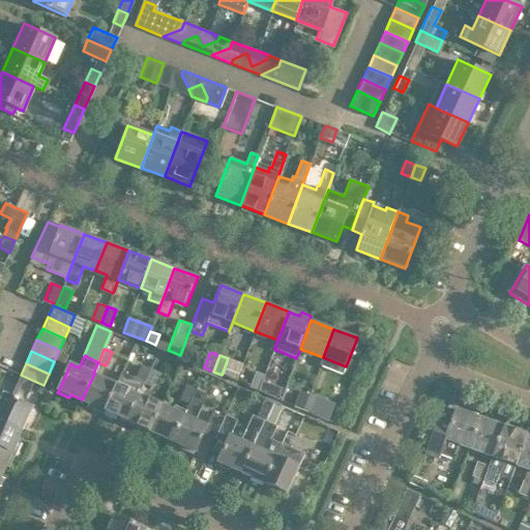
[(104,410),(102,412),(114,417),(115,415),(127,420),(139,394),(143,384),(150,370),(139,364),(133,378),(121,373),(116,384),(105,410),(104,410)]
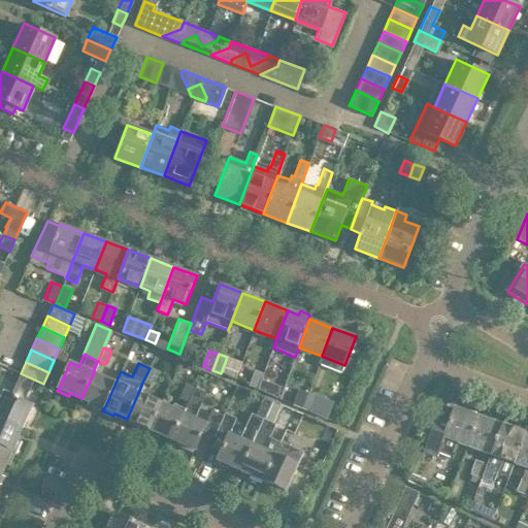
[(150,368),(142,383),(150,386),(157,371),(150,368)]
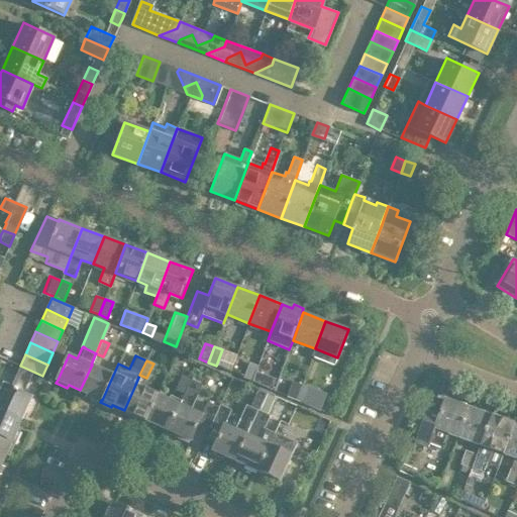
[(242,377),(251,381),(257,366),(247,362),(242,377)]
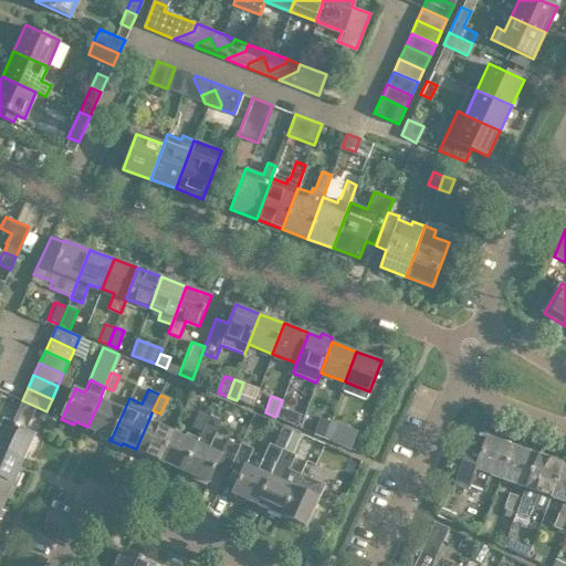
[(101,399),(87,427),(96,431),(95,433),(109,440),(111,438),(112,438),(124,410),(101,399)]
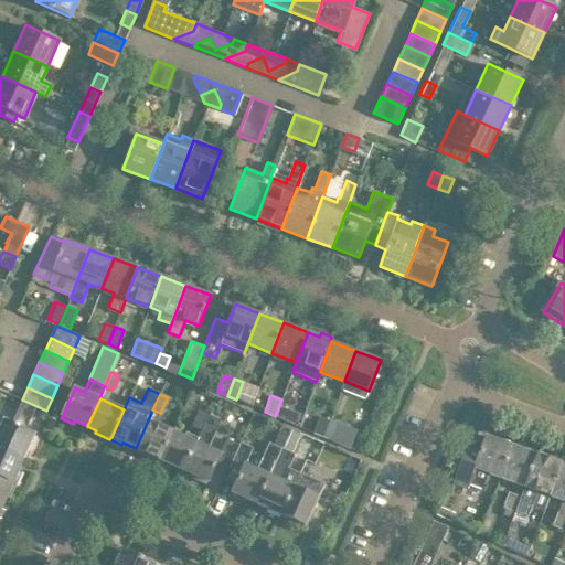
[(280,405),(275,416),(295,425),(300,414),(280,405)]
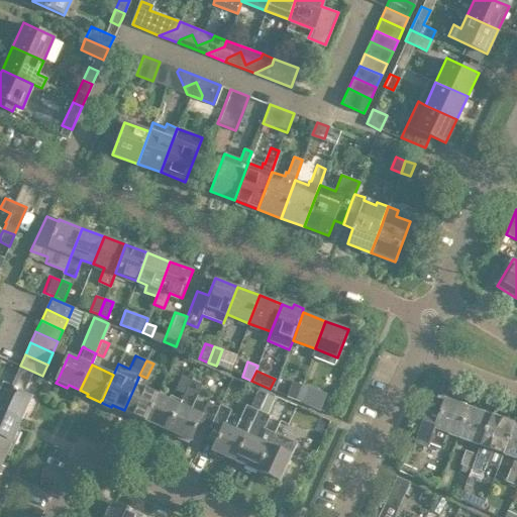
[(185,393),(191,380),(180,376),(174,390),(184,395),(185,393)]
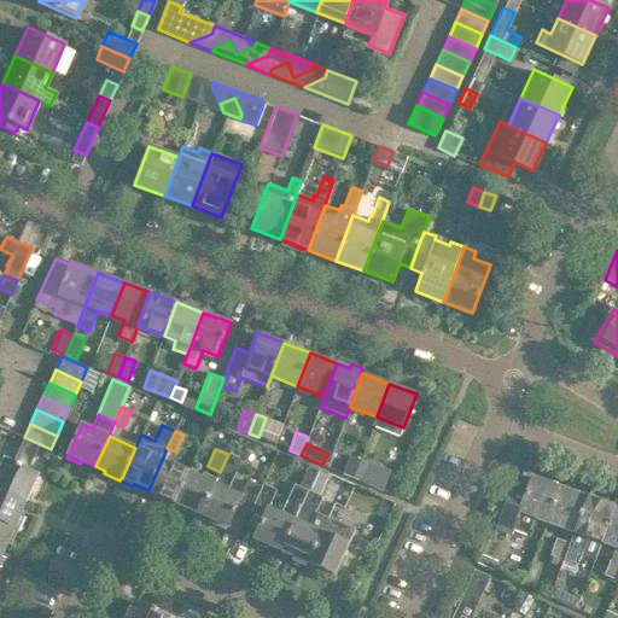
[(31,459),(17,452),(12,461),(27,467),(31,459)]
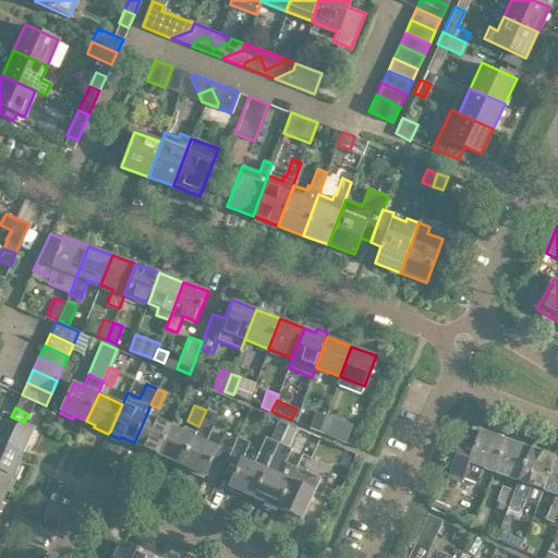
[(206,410),(199,424),(208,428),(215,414),(206,410)]
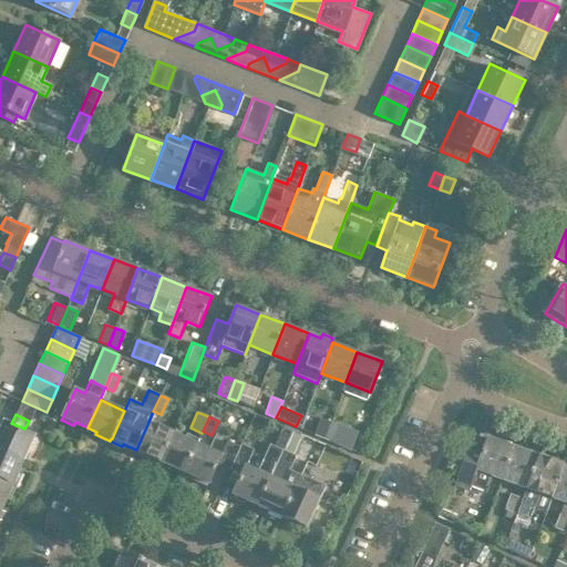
[(312,434),(323,439),(330,422),(319,418),(312,434)]
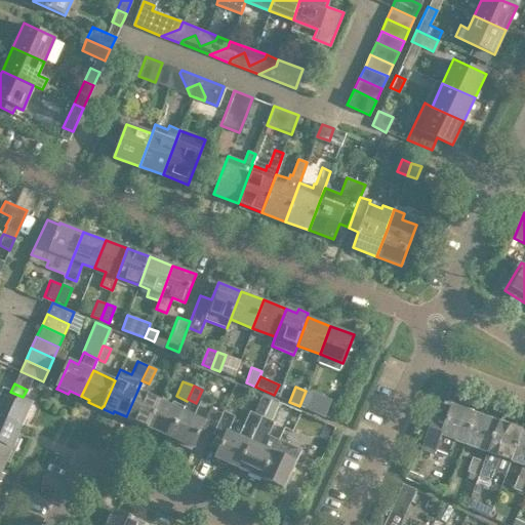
[(3,390),(0,396),(0,415),(23,427),(34,403),(3,390)]
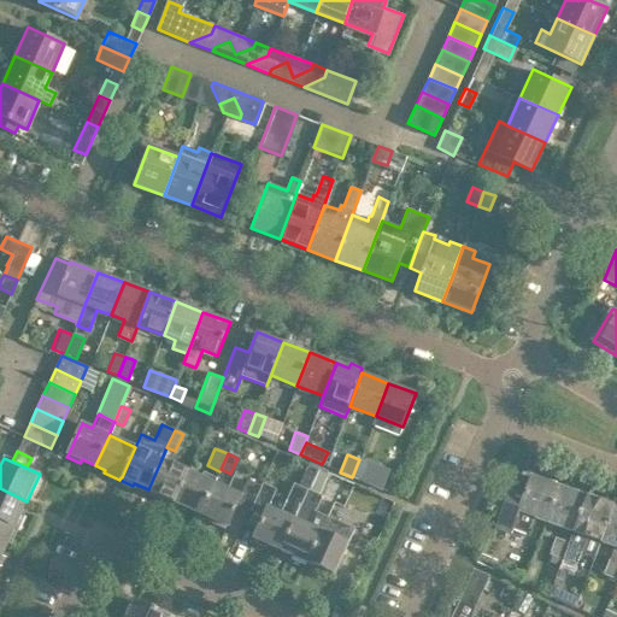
[(162,459),(148,489),(159,494),(158,497),(172,504),(174,501),(188,471),(162,459)]
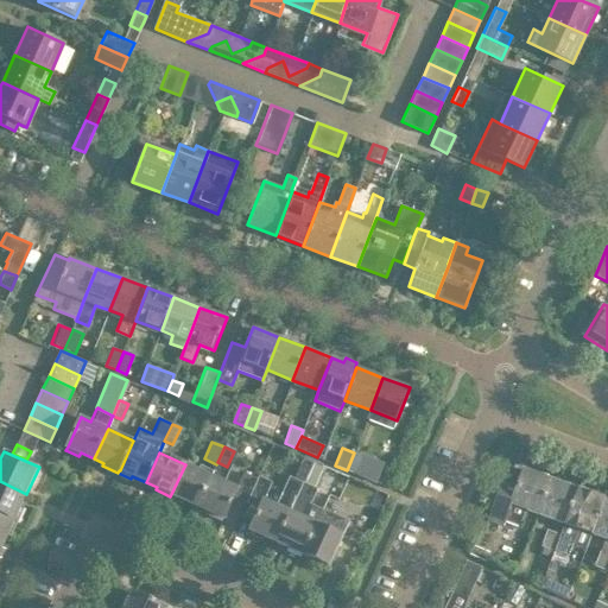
[(354,453),(347,470),(356,475),(363,455),(354,453)]
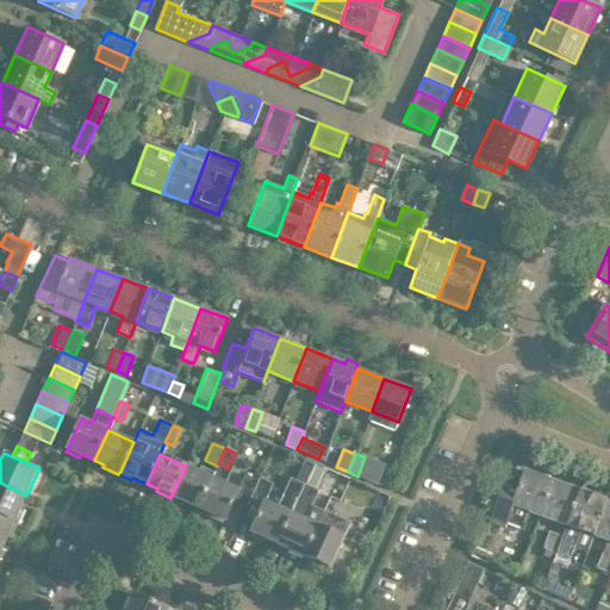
[(212,478),(198,508),(209,512),(207,515),(221,521),(222,518),(223,518),(234,497),(247,503),(257,479),(243,472),(236,489),(225,484),(231,470),(228,468),(218,464),(217,466),(212,478)]
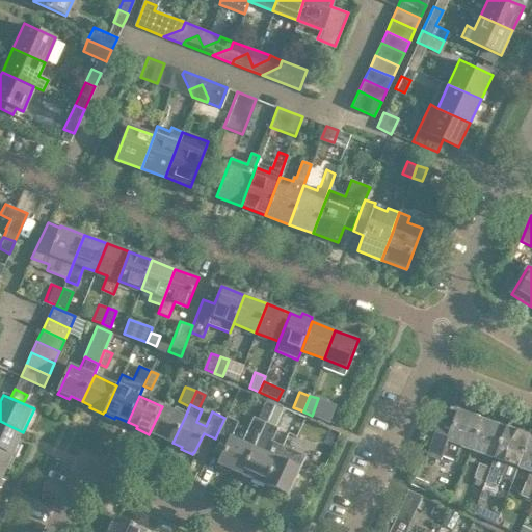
[(150,432),(149,434),(160,440),(161,437),(173,443),(185,417),(162,406),(150,432)]
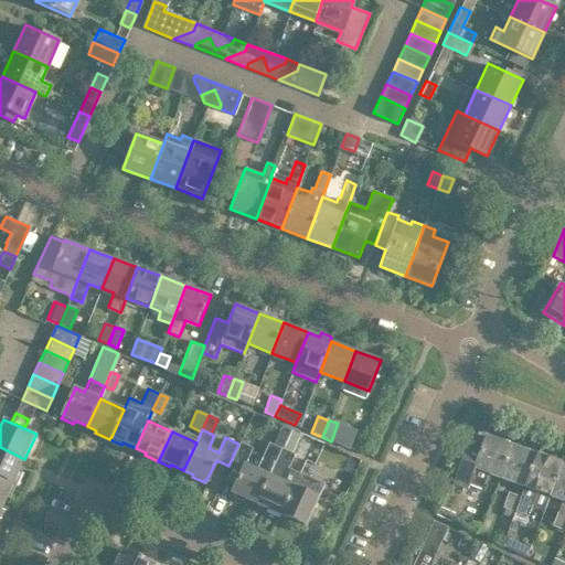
[(467,446),(466,449),(454,482),(468,488),(469,484),(482,489),(489,472),(500,477),(512,445),(487,436),(481,451),(467,446)]
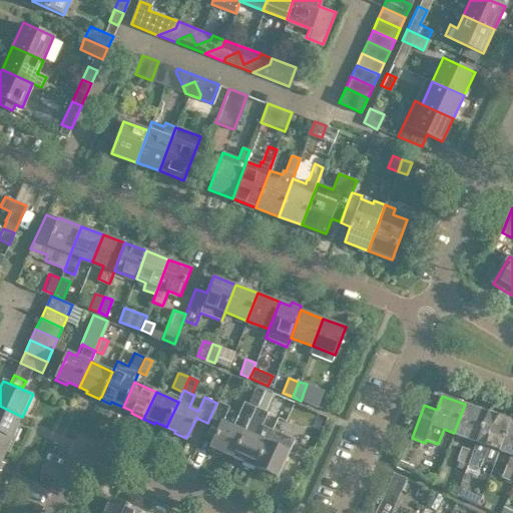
[(260,400),(255,408),(265,412),(269,404),(260,400)]
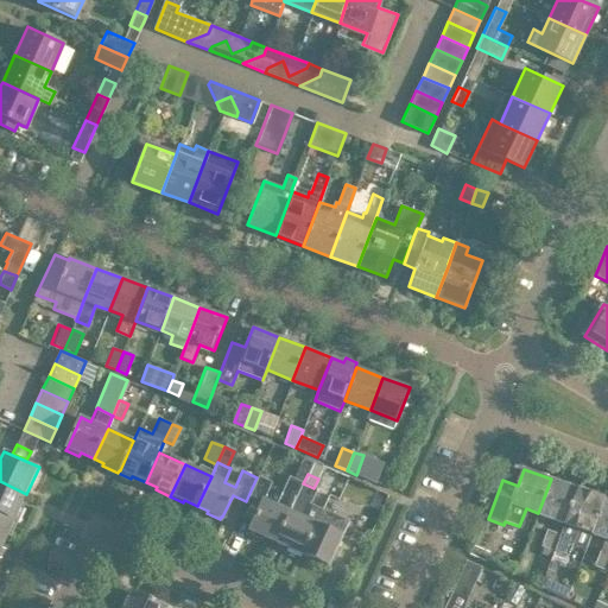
[(259,476),(247,501),(260,507),(255,517),(249,530),(276,542),(303,483),(287,476),(273,506),(263,501),(271,482),(259,476)]
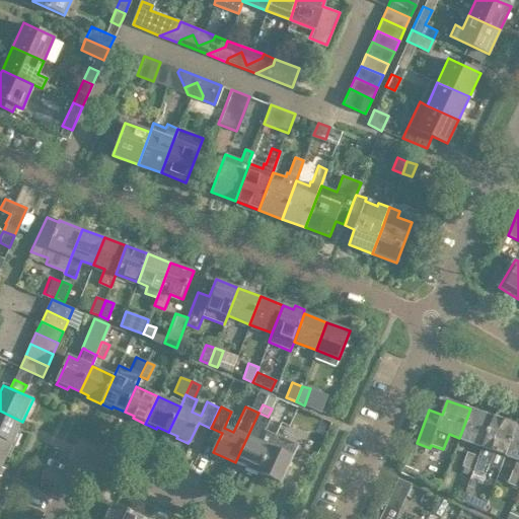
[(483,447),(493,417),(470,409),(459,438),(483,447)]
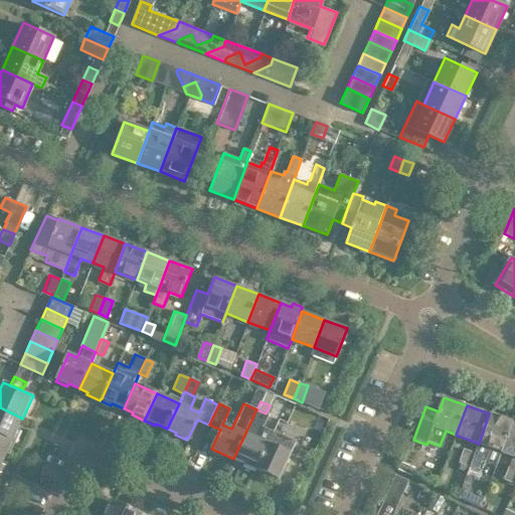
[(0,407),(0,435),(13,441),(22,418),(0,407)]
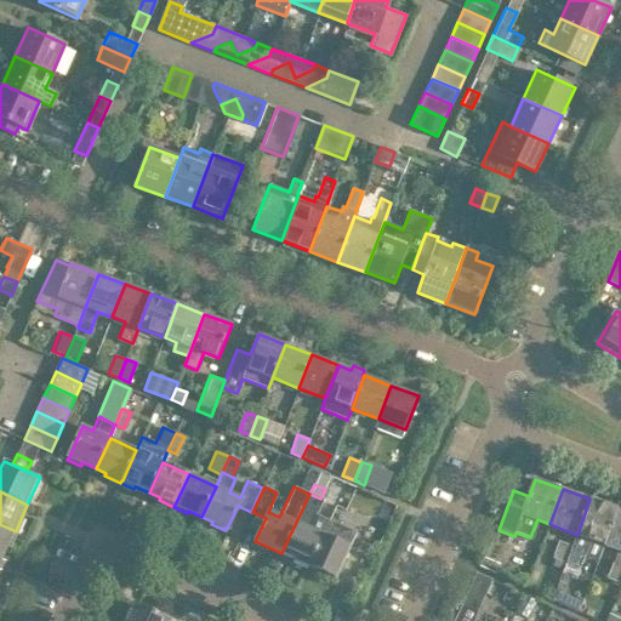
[(309,494),(281,553),(292,558),(291,560),(306,567),(306,564),(308,565),(322,536),(307,529),(320,499),(309,494)]
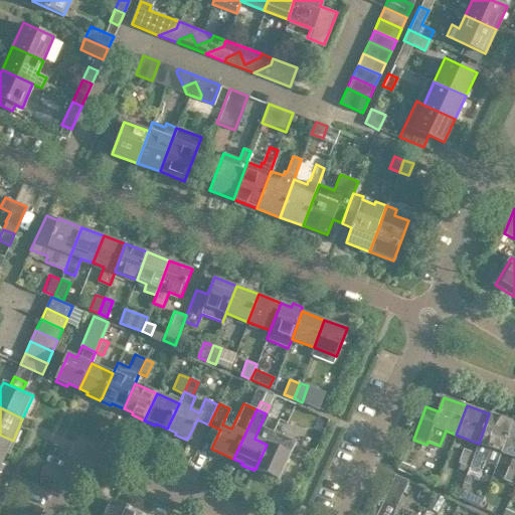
[(480,475),(485,460),(497,464),(501,452),(512,422),(489,413),(479,444),(474,455),(470,466),(469,471),(480,475)]
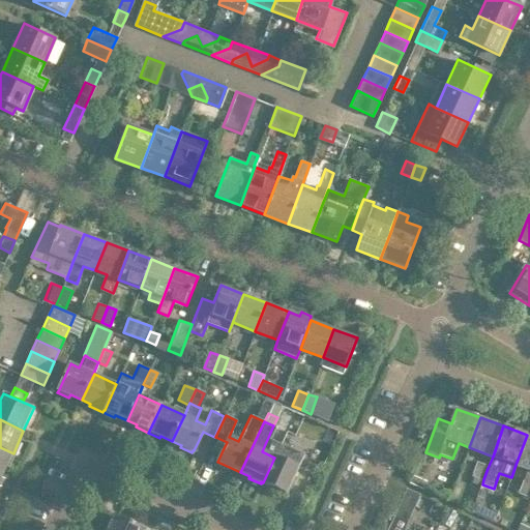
[(516,465),(525,468),(516,494),(529,498),(529,435),(527,435),(516,465)]
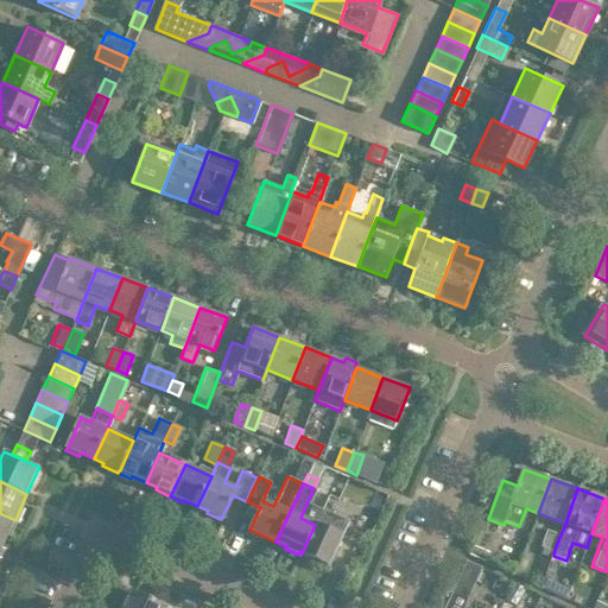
[(315,525),(302,553),(312,558),(311,561),(324,567),(325,564),(329,565),(342,537),(348,523),(322,511),(315,525)]
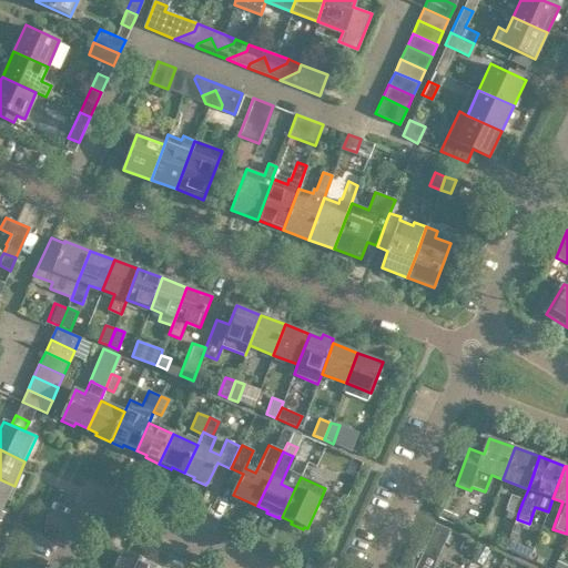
[(0,479),(0,508),(3,510),(14,486),(0,479)]
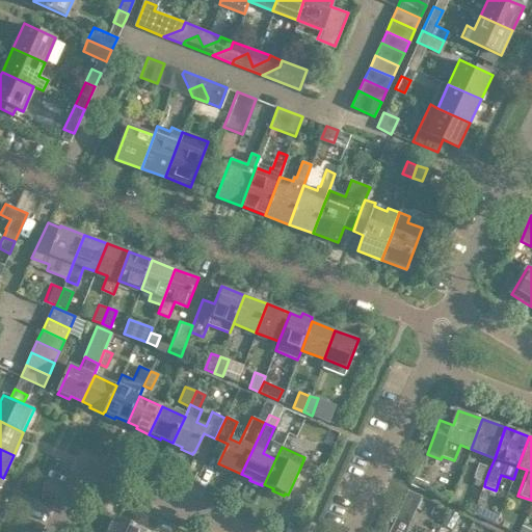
[(478,466),(474,477),(476,478),(485,481),(489,470),(478,466)]
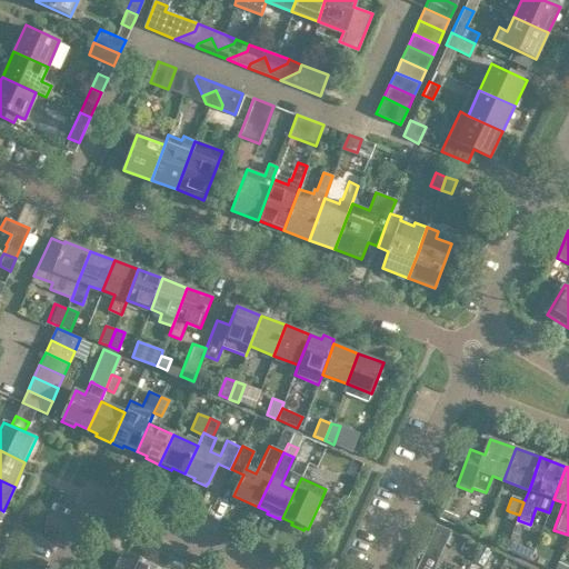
[(439,517),(439,518),(452,525),(456,517),(442,510),(439,517)]
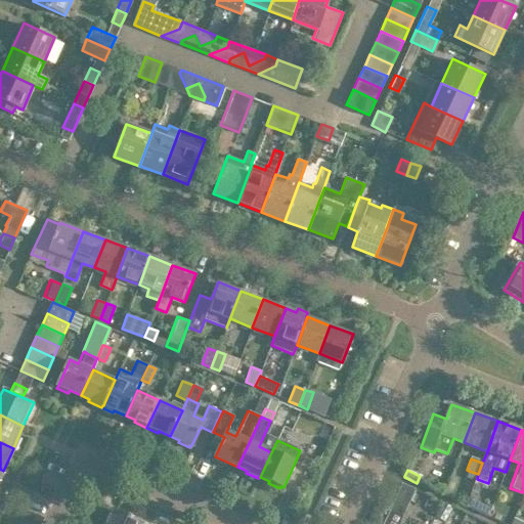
[(469,471),(467,476),(476,480),(477,479),(478,474),(469,471)]
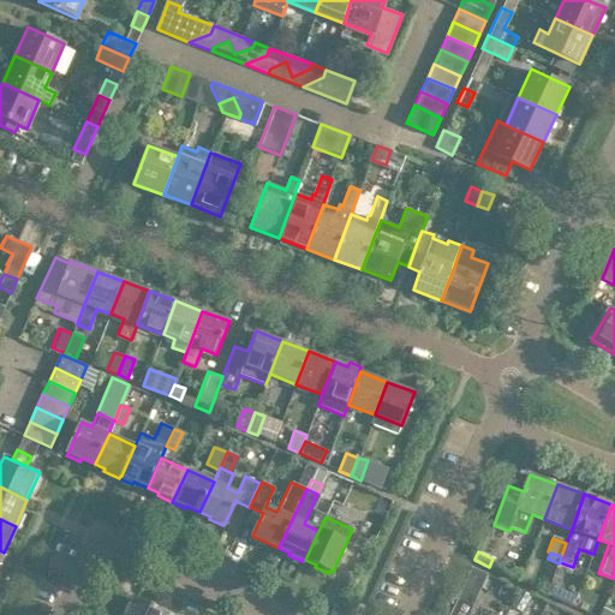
[(471,566),(449,614),(466,614),(487,572),(471,566)]
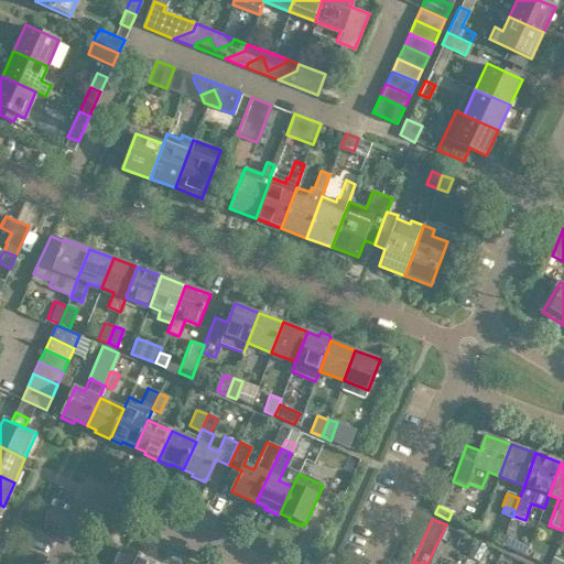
[(517,540),(512,538),(506,535),(502,545),(512,550),(517,540)]
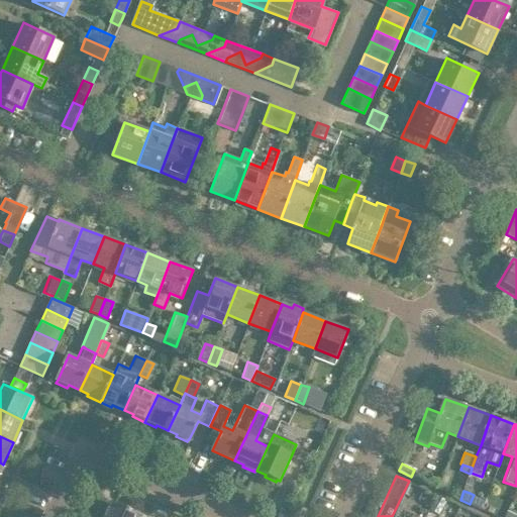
[(140,516),(141,516),(111,503),(104,516),(140,516)]
